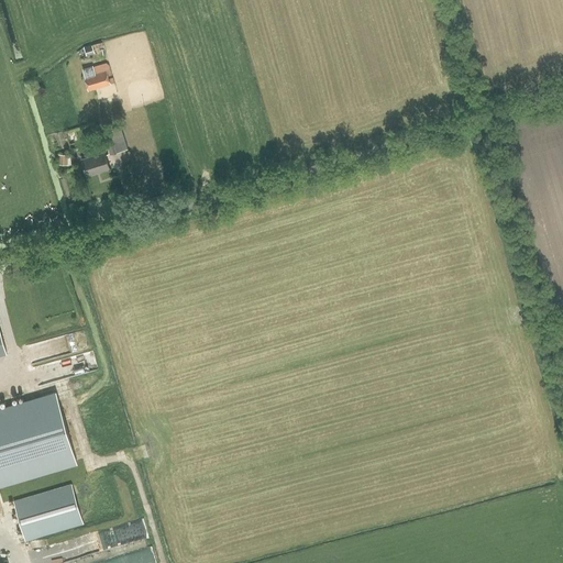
[(94,66),(83,68),(85,77),(89,90),(110,84),(114,83),(113,77),(109,79),(108,76),(112,75),(111,69),(109,65),(106,63),(94,66)]
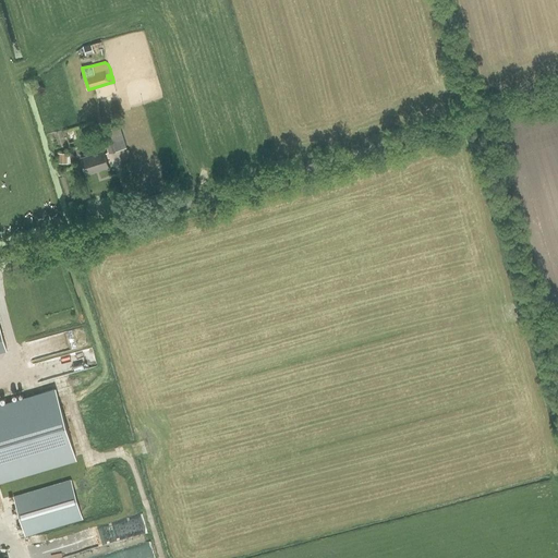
[(114,135),(110,122),(99,125),(102,140),(106,138),(109,153),(126,147),(122,132),(114,135)]
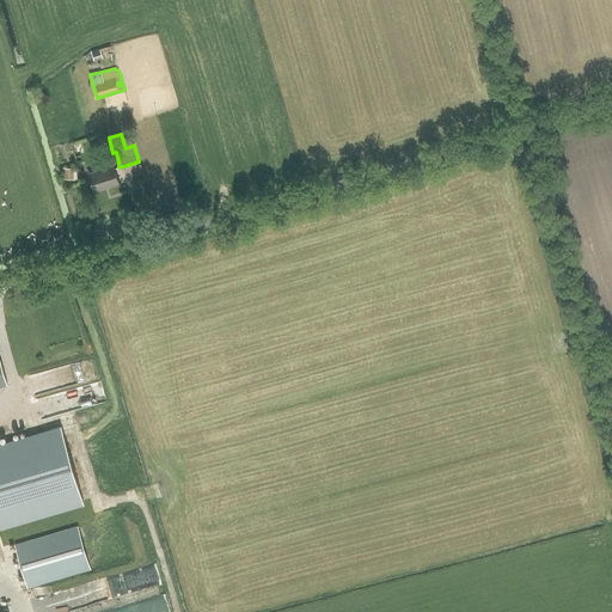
[(95,191),(118,183),(114,165),(89,173),(95,191)]
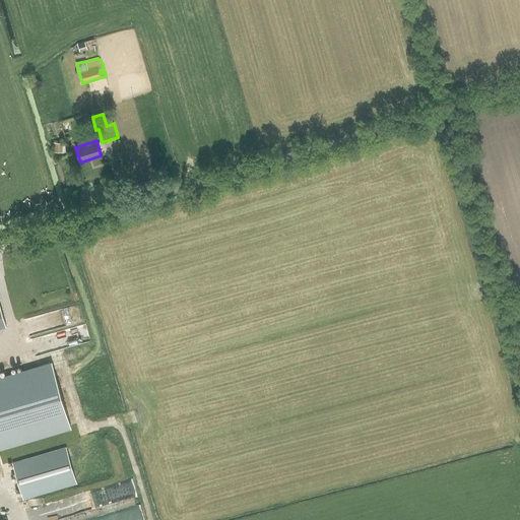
[(63,143),(54,142),(53,152),(63,152),(63,143)]
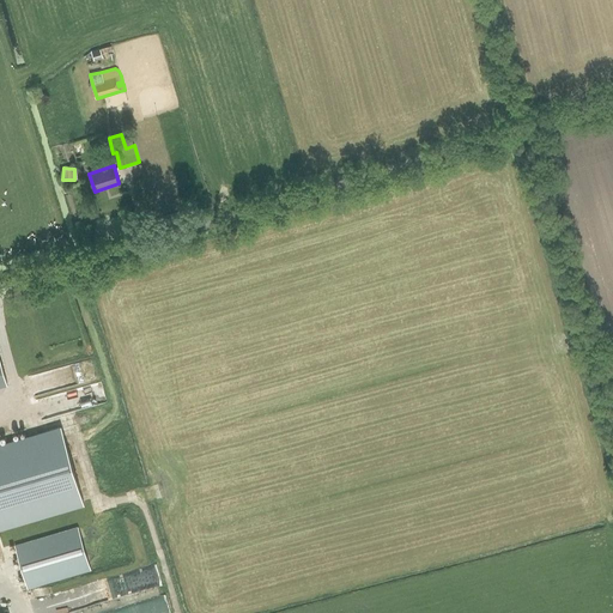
[(0,530),(85,505),(61,426),(0,444),(0,530)]
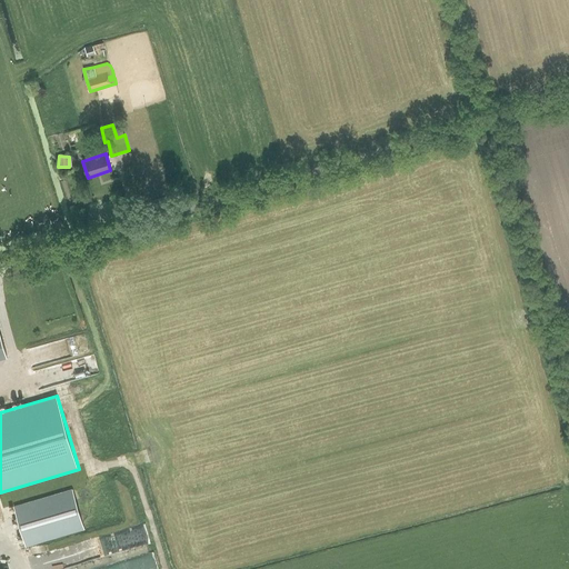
[(17,516),(18,519),(26,545),(83,528),(72,489),(15,507),(17,516)]
